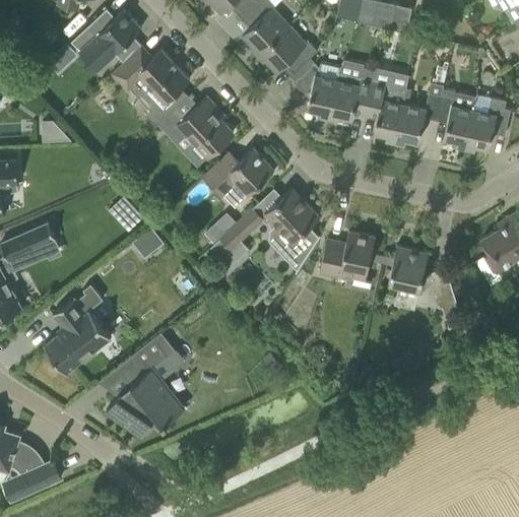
[(59,0),(58,6),(78,10),(80,0),(59,0)]
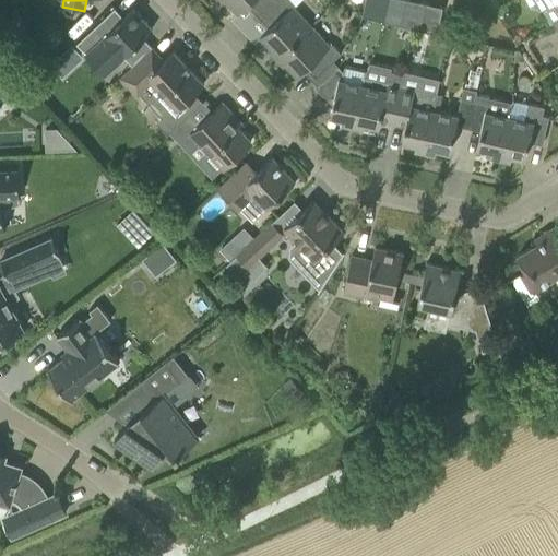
[(248,8),(258,19),(277,0),(218,0),(225,6),(227,3),(238,15),(248,8)]
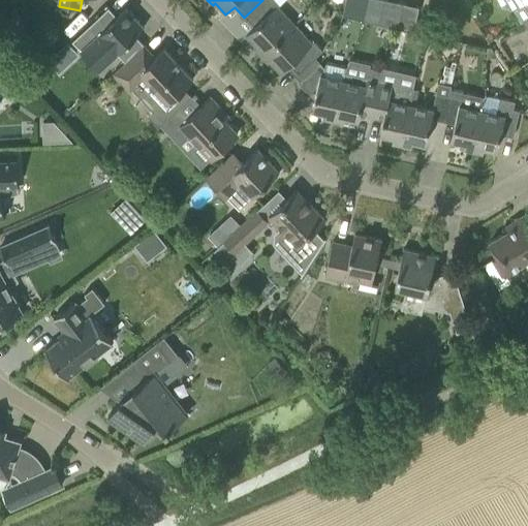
[(255,51),(261,58),(294,27),(278,8),(280,6),(274,0),(262,0),(244,18),(255,29),(246,37),(257,49),(255,51)]
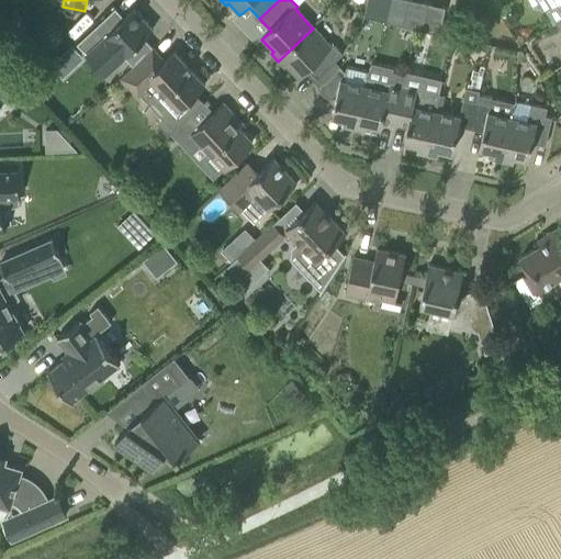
[(365,20),(386,24),(391,0),(369,0),(366,14),(365,20)]
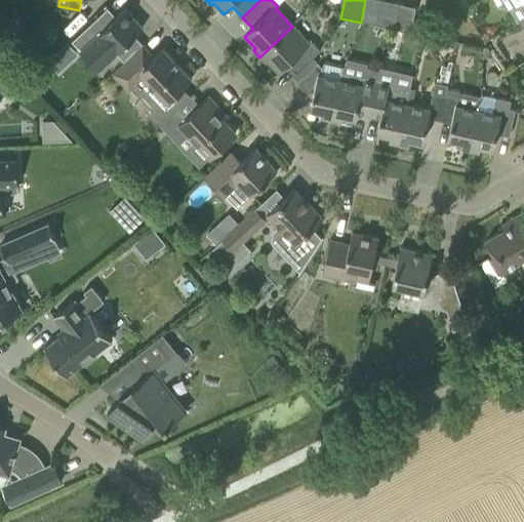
[(365,0),(361,23),(374,26),(379,1),(374,0),(365,0)]
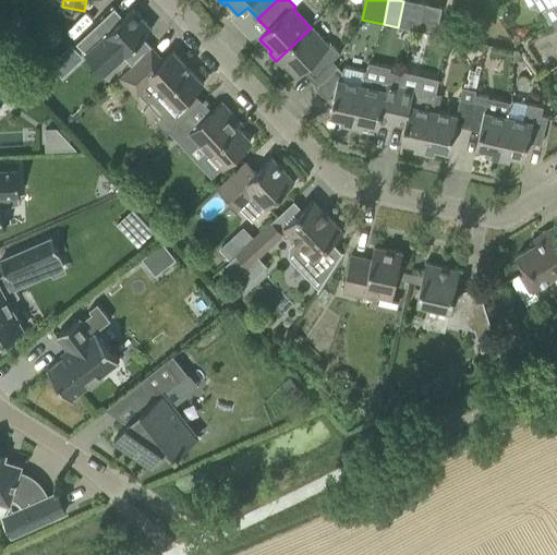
[(553,9),(556,14),(556,0),(541,0),(548,11),(553,9)]
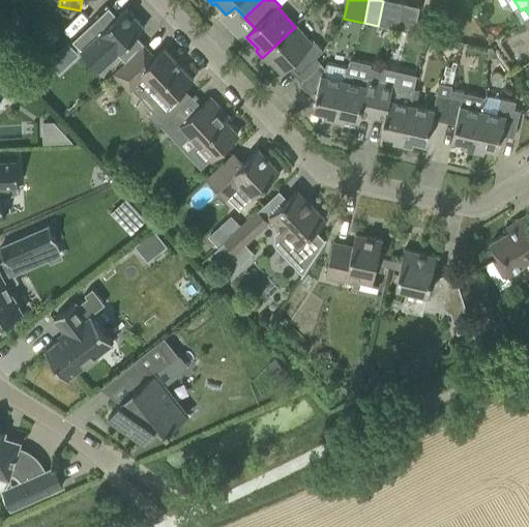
[(379,27),(392,30),(398,31),(404,5),(383,1),(378,26),(379,27)]
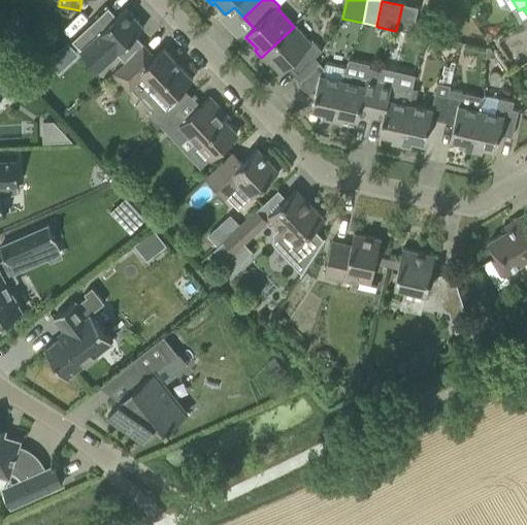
[(402,5),(396,31),(414,35),(419,9),(402,5)]
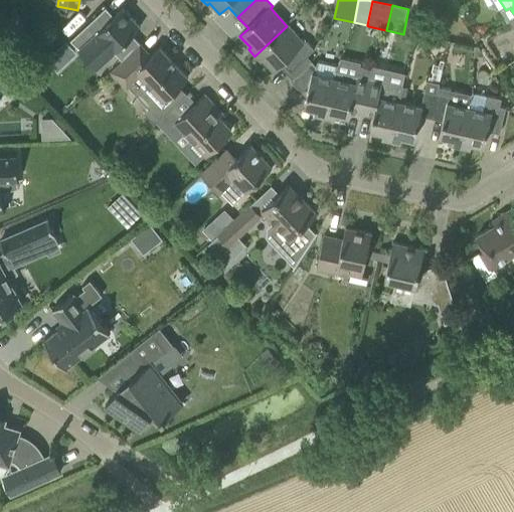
[(77,36),(71,42),(80,51),(98,68),(102,64),(111,56),(126,42),(141,29),(123,10),(112,20),(105,13),(108,10),(107,9),(77,36)]
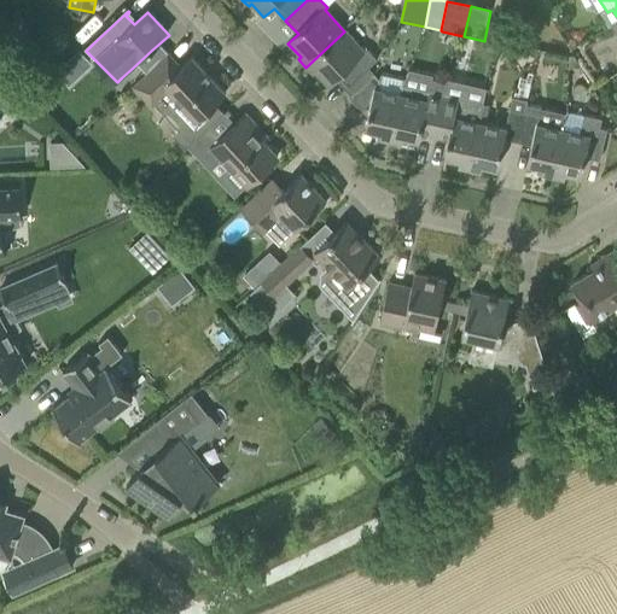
[(485,39),(498,41),(500,29),(488,27),(485,39)]
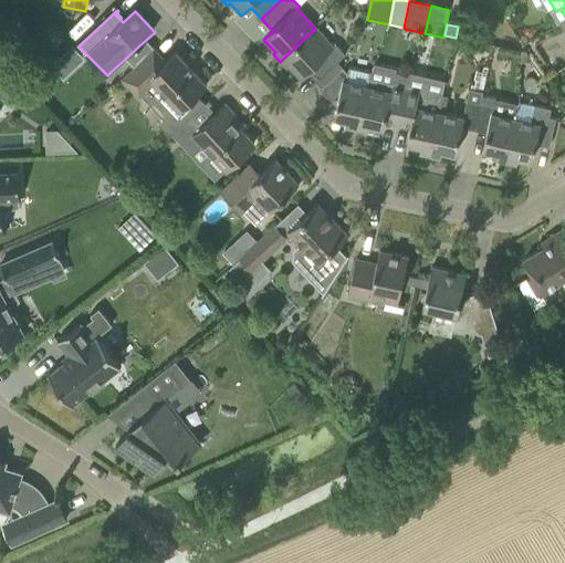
[(309,74),(322,89),(342,69),(338,64),(346,56),(335,45),(333,48),(315,29),(280,62),(288,70),(290,68),(302,81),(309,74)]
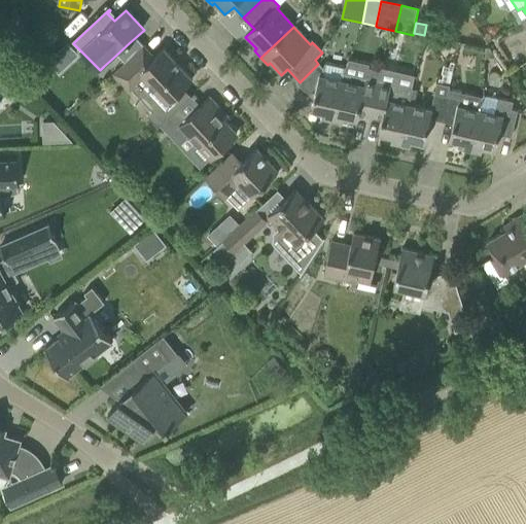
[(184,90),(193,81),(164,50),(154,59),(143,47),(129,61),(113,74),(130,93),(132,91),(153,113),(148,117),(159,129),(191,98),(184,90)]
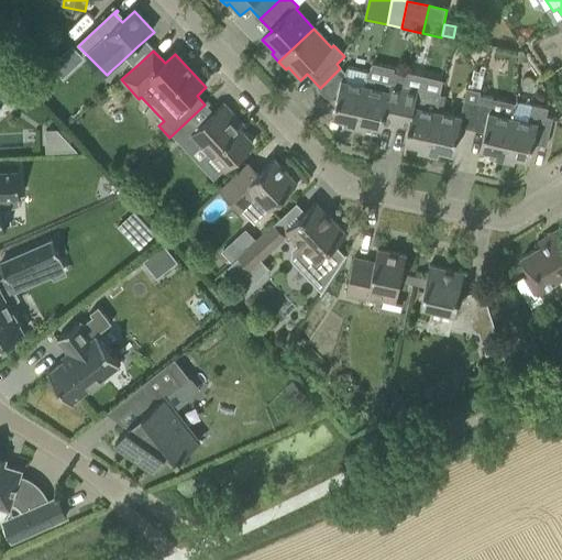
[(52,67),(42,77),(50,85),(59,76),(52,67)]
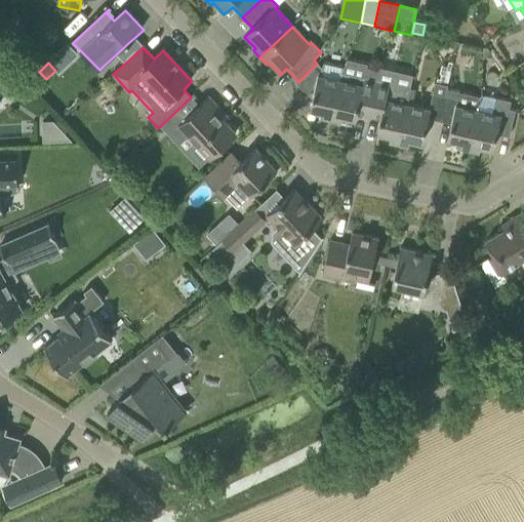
[(323,118),(332,120),(340,81),(343,75),(344,69),(324,65),(323,70),(317,64),(298,82),(296,84),(306,92),(315,94),(311,110),(324,113),(323,118)]
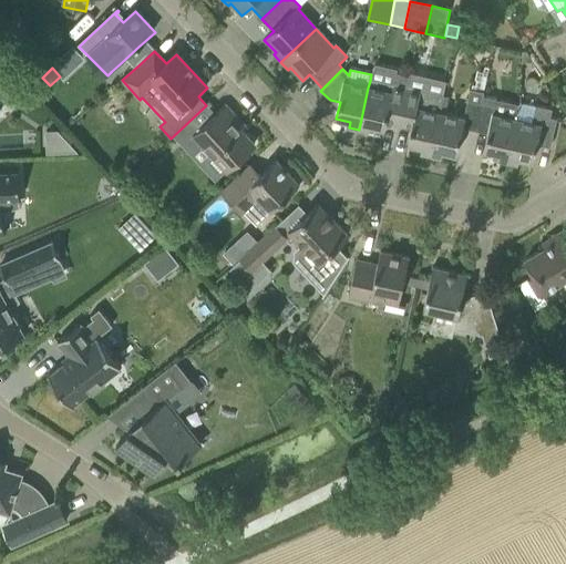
[(463,130),(475,133),(482,104),(484,95),(484,94),(490,70),(486,69),(485,74),(477,73),(476,81),(477,82),(476,86),(473,86),(472,92),(471,92),(469,101),(464,119),(441,113),(431,155),(442,159),(443,152),(458,155),(463,130)]
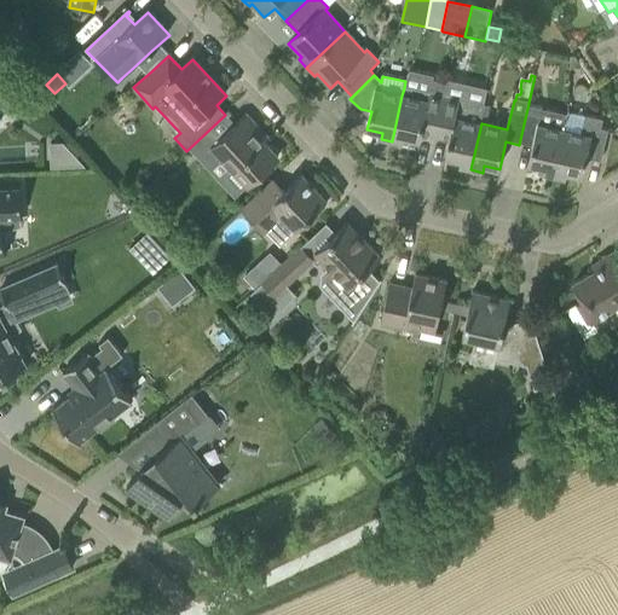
[(425,125),(438,127),(445,96),(429,93),(404,88),(402,96),(392,141),(404,144),(405,138),(421,141),(425,125)]
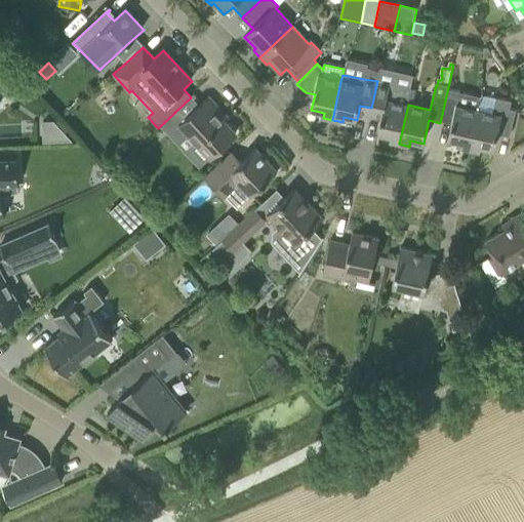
[(390,142),(399,144),(408,105),(411,91),(390,86),(390,84),(377,81),(371,108),(383,111),(377,133),(391,136),(390,142)]
